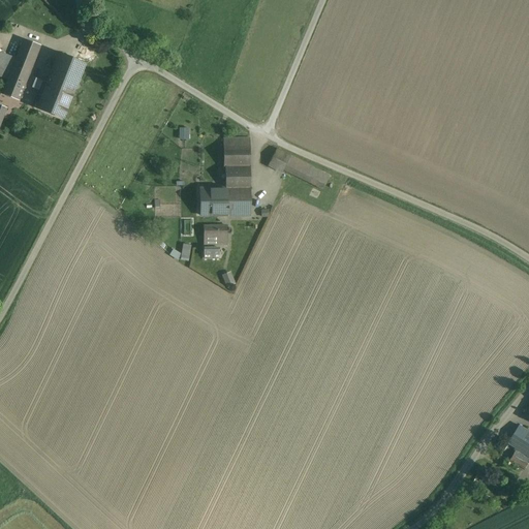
[(8,80),(3,94),(19,100),(39,47),(24,40),(23,43),(16,63),(8,80)]
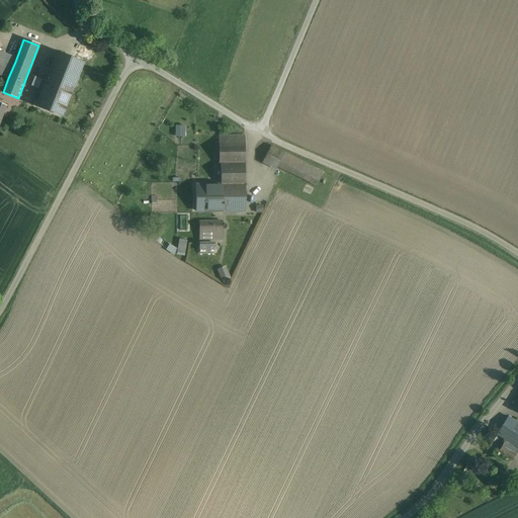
[(8,59),(15,62),(22,42),(15,40),(10,55),(8,59)]
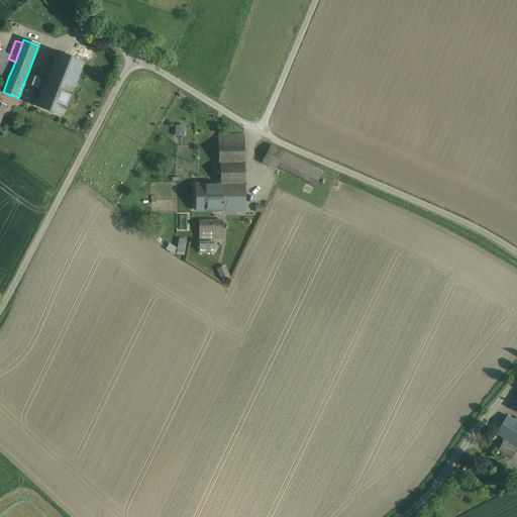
[(0,75),(8,78),(15,62),(8,59),(10,55),(0,50),(0,75)]
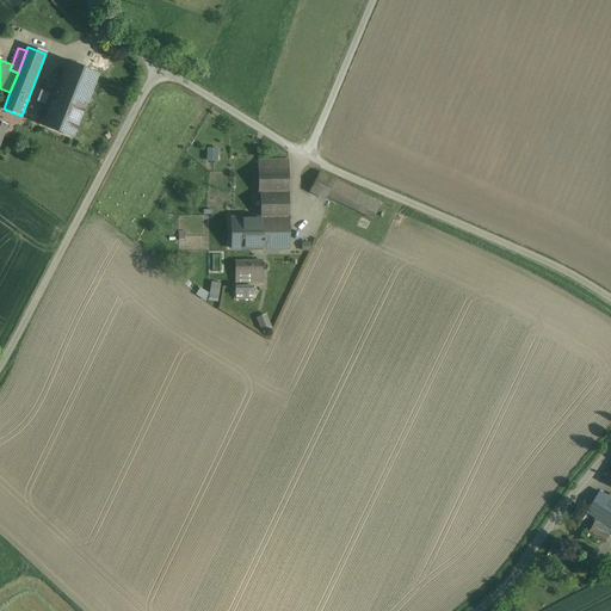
[(98,74),(68,62),(54,97),(50,106),(43,124),(74,137),(74,136),(98,74)]
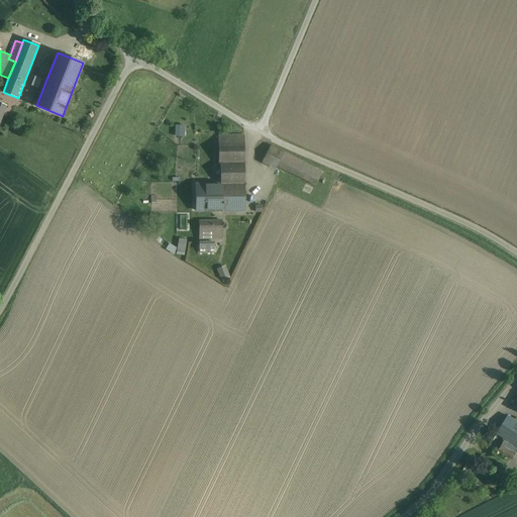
[(42,90),(45,82),(34,77),(31,85),(42,90)]
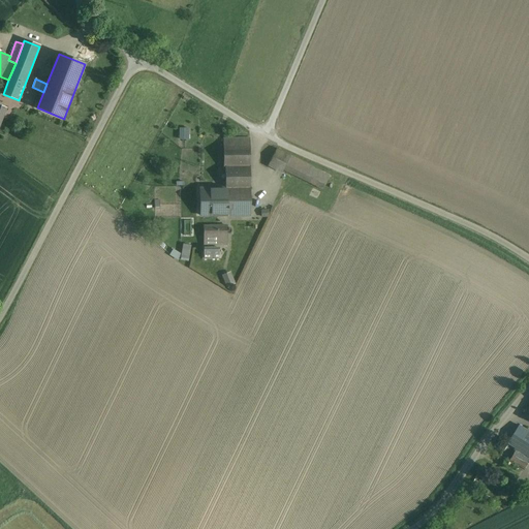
[(179,127),(180,138),(189,138),(189,127),(179,127)]
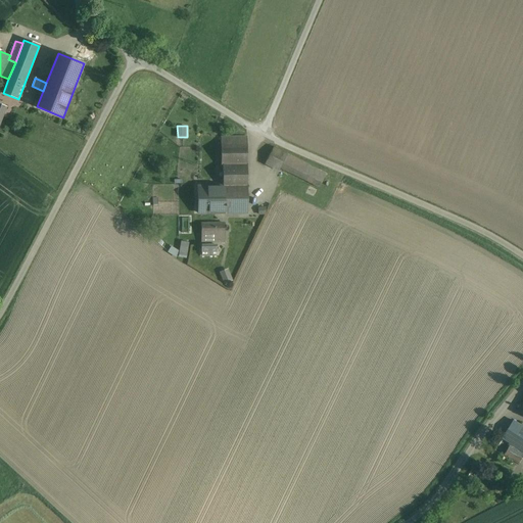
[(247,137),(221,137),(222,165),(223,165),(247,164),(247,137)]
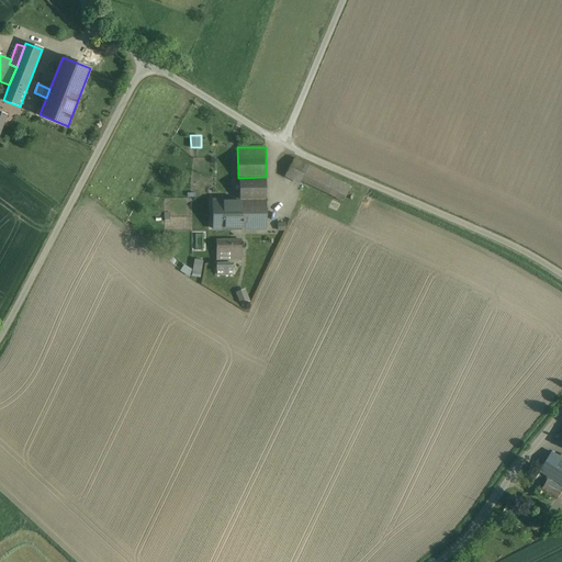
[(308,166),(293,158),(285,177),(301,184),(303,180),(308,166)]
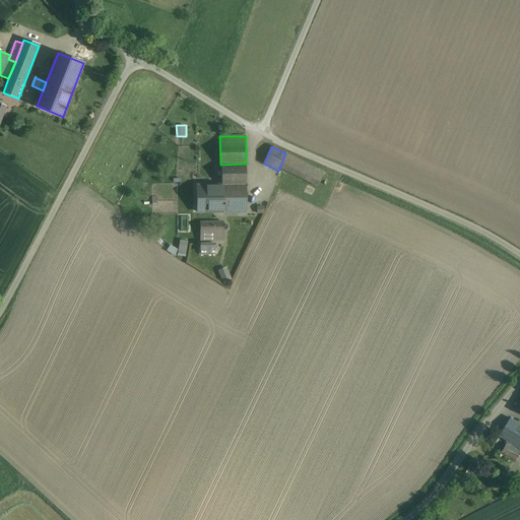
[(325,173),(285,153),(280,167),(319,186),(325,173)]
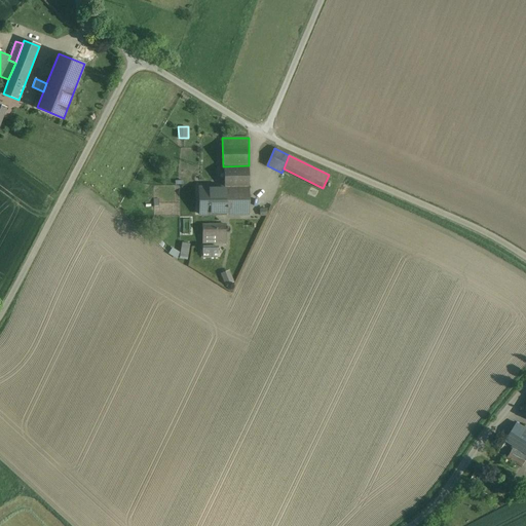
[(249,165),(224,166),(225,187),(249,187),(249,165)]
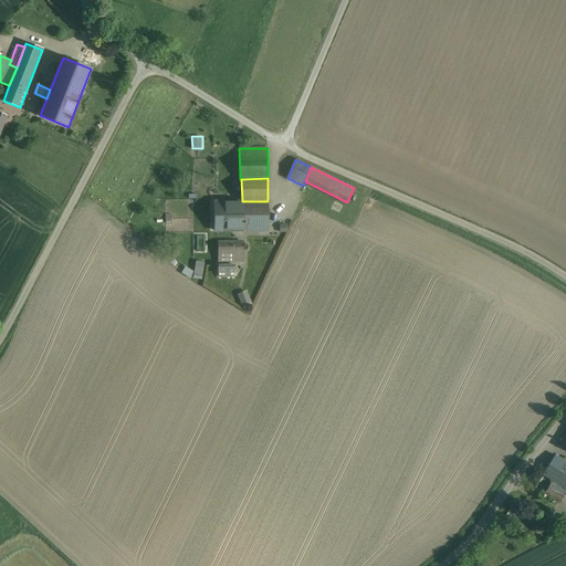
[(242,201),(215,201),(216,231),(268,231),(268,201),(242,201)]
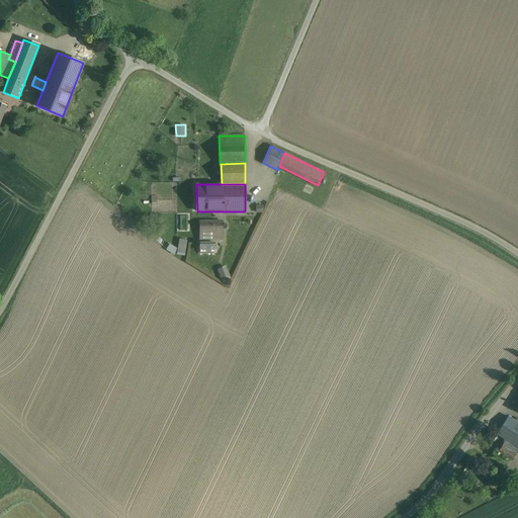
[(223,222),(199,222),(199,232),(223,232),(223,222)]
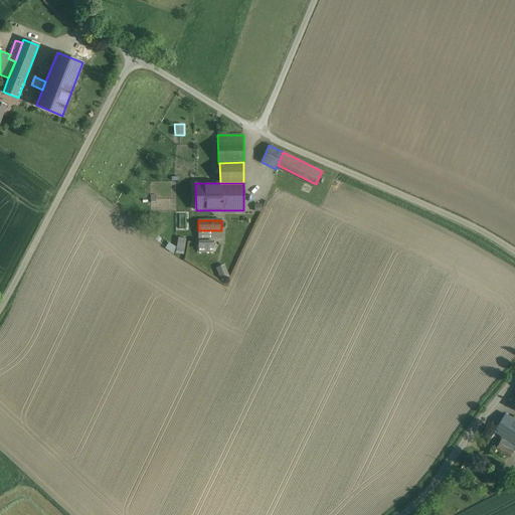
[(221,230),(198,230),(198,238),(220,238),(221,230)]
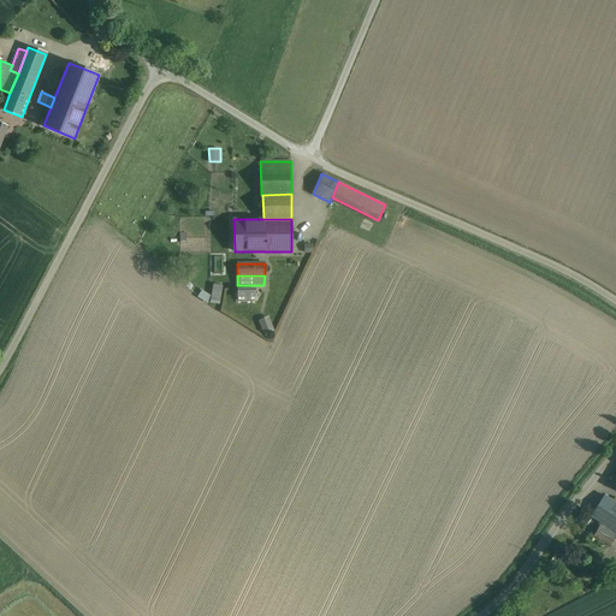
[(221,286),(214,285),(211,303),(219,304),(221,286)]
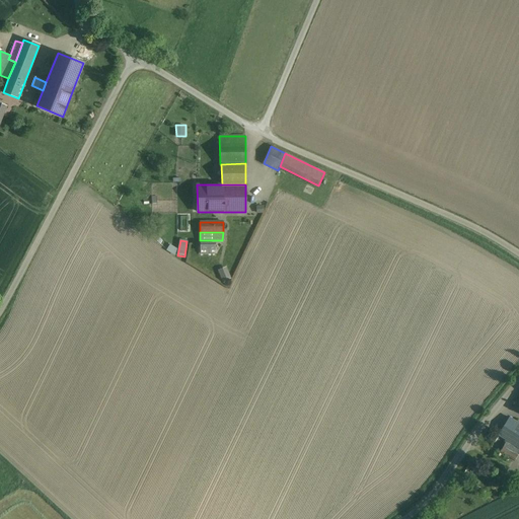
[(221,278),(230,275),(226,266),(218,269),(221,278)]
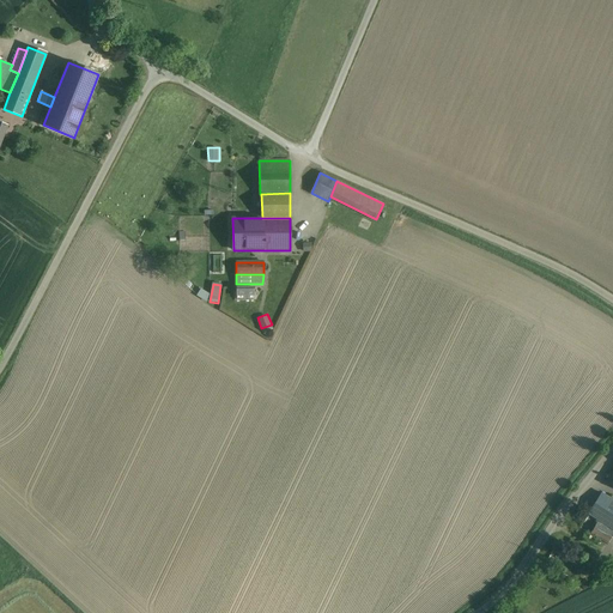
[(612,501),(601,493),(588,514),(592,516),(612,529),(612,501)]
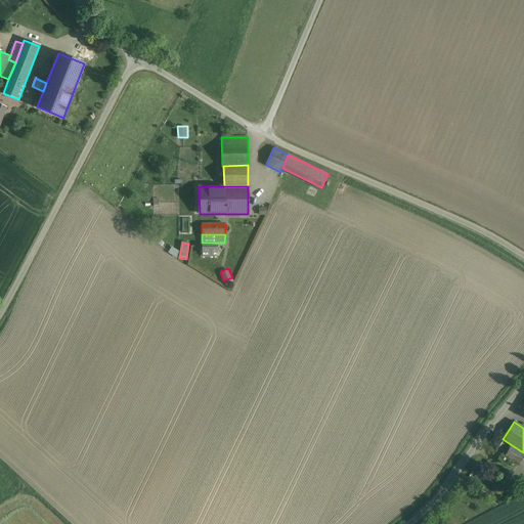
[(523,454),(510,447),(506,456),(520,464),(523,454)]
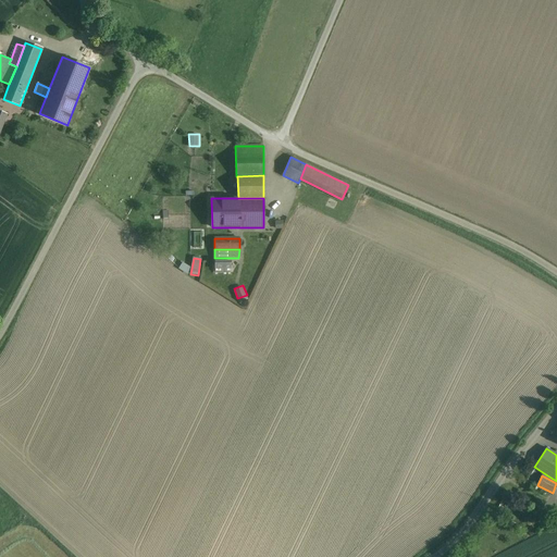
All buildings are outlined.
